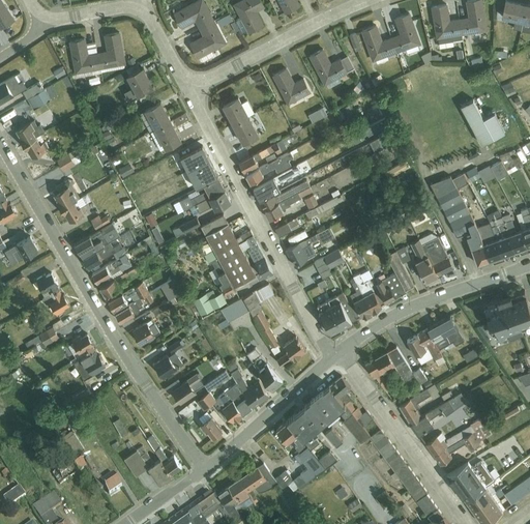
[(1,0),(0,0),(0,31),(0,33),(17,22),(1,0)]
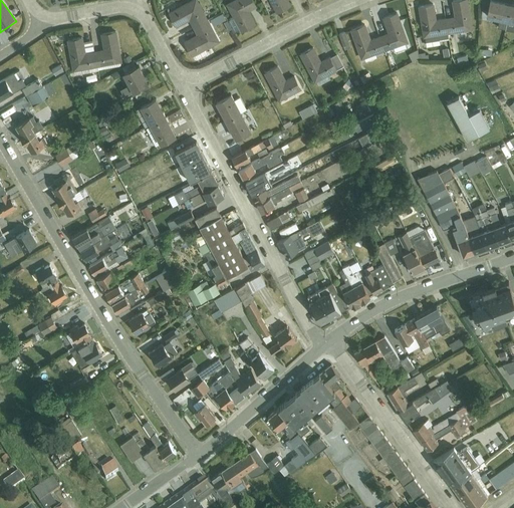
[(220,44),(198,0),(194,0),(169,12),(177,30),(188,25),(193,37),(184,41),(192,57),(220,44)]
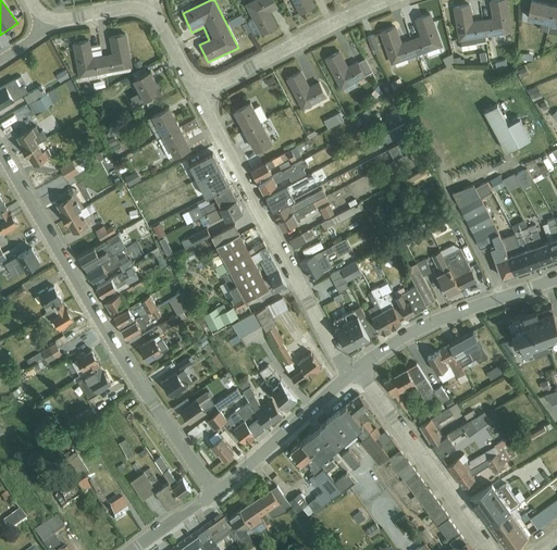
[(273,0),(256,0),(246,5),(261,36),(277,27),(271,14),(279,10),(273,0)]
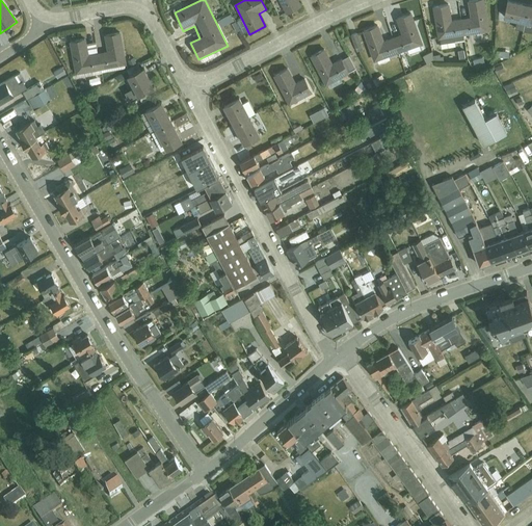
[(276,0),(285,18),(304,8),(299,0),(276,0)]
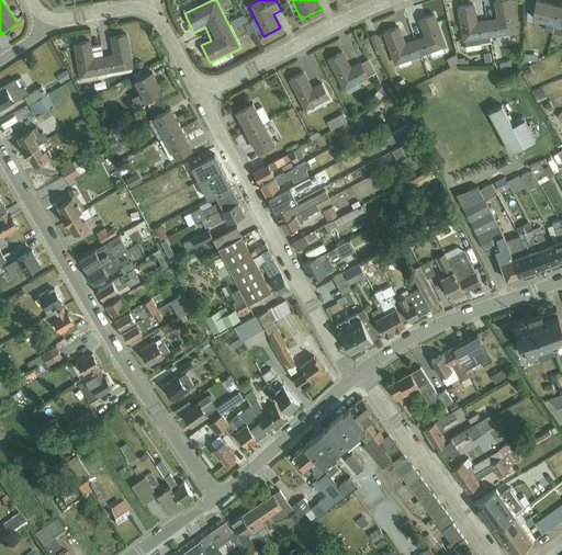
[(489,38),(516,34),(509,0),(492,3),(495,21),(486,23),(489,38)]
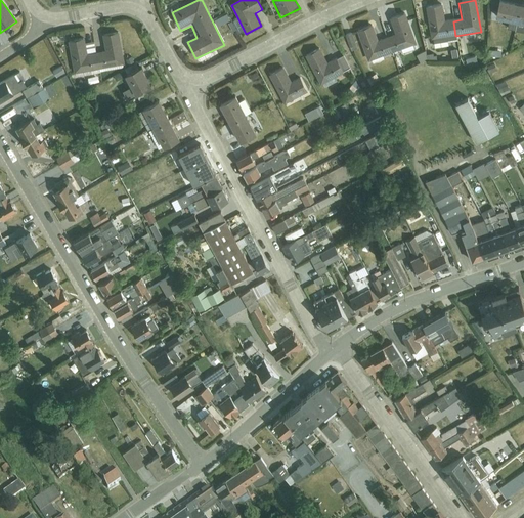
[(523,6),(500,0),(497,0),(493,18),(523,26),(523,6)]
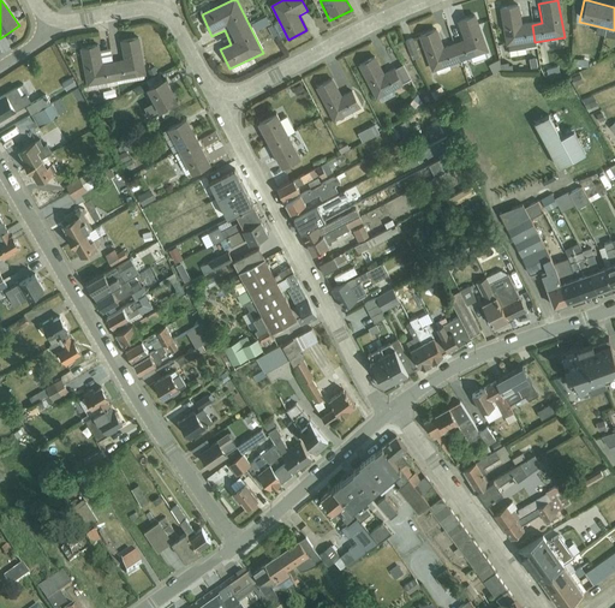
[(499,11),(506,48),(535,42),(532,25),(521,27),(518,7),(499,11)]
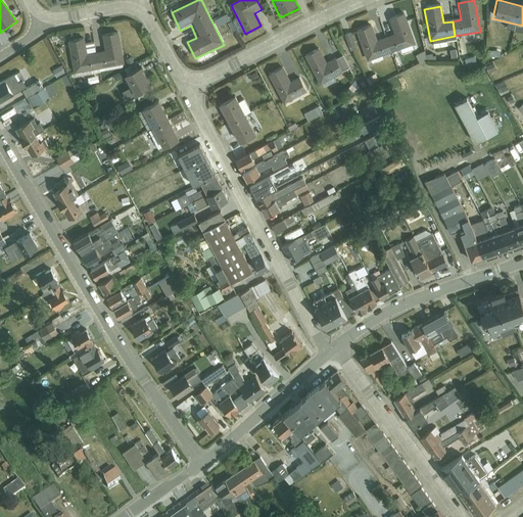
[(390,52),(414,44),(403,14),(388,19),(393,35),(385,38),(390,52)]
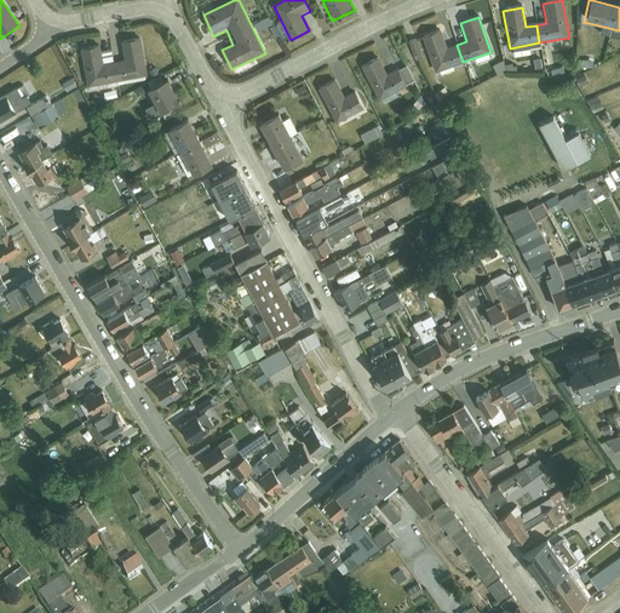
[(422,36),(435,72),(463,62),(457,45),(447,49),(441,29),(422,36)]
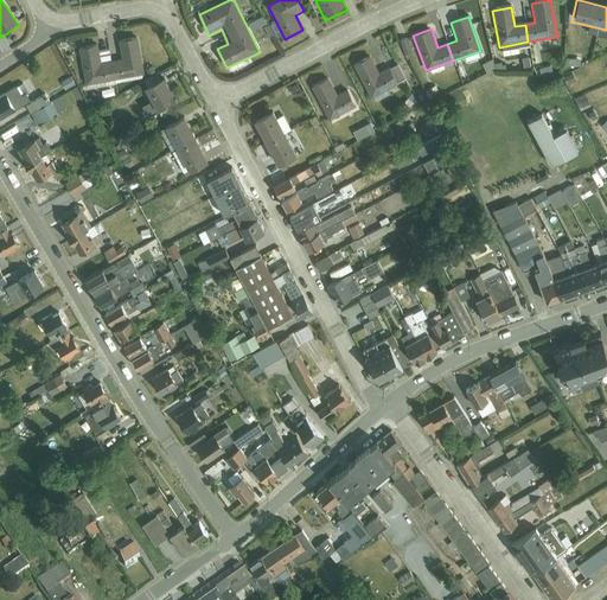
[(78,49),(85,89),(146,77),(139,36),(117,39),(121,58),(101,62),(97,45),(82,48),(78,49)]
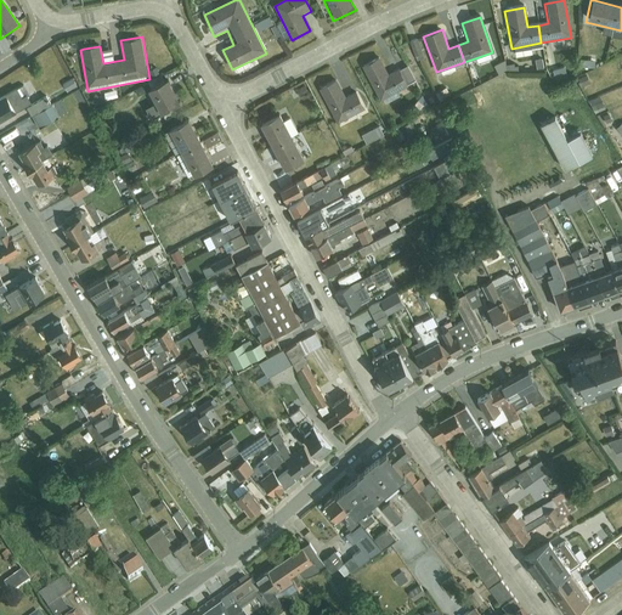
[(382,58),(365,66),(382,103),(411,89),(402,71),(390,77),(382,58)]
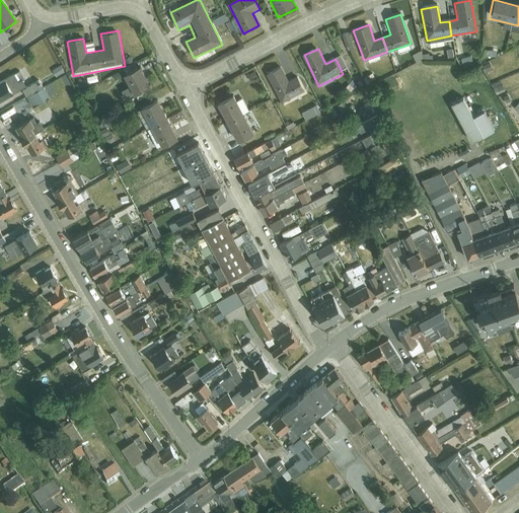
[(208,54),(196,58),(197,63),(209,59),(208,54)]
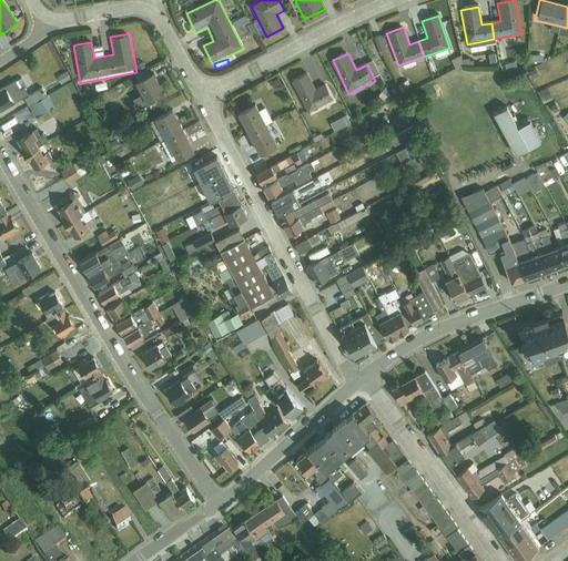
[(153,72),(137,81),(149,104),(165,95),(153,72)]
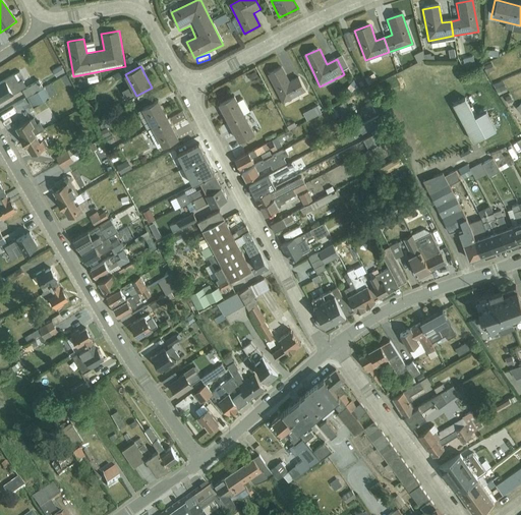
[(57,81),(66,76),(62,68),(53,73),(57,81)]
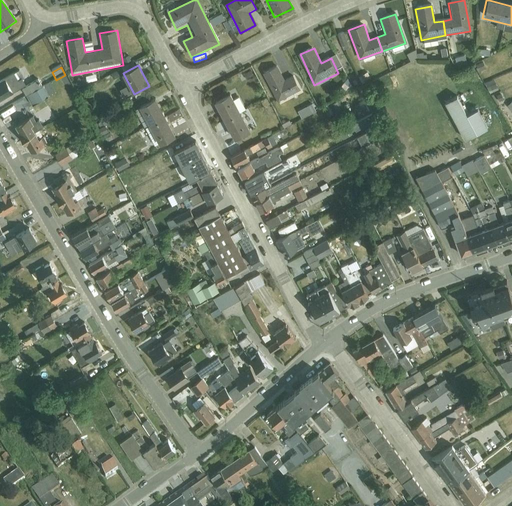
[(276,68),(263,74),(275,103),(302,91),(296,76),(282,83),(276,68)]
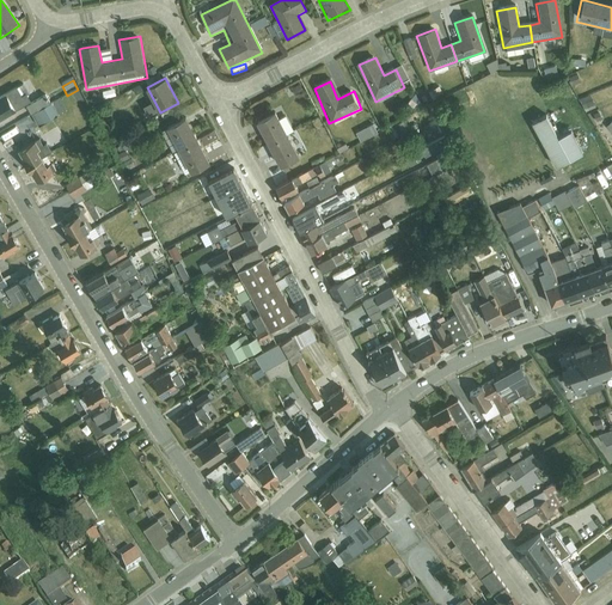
[(22,86),(0,97),(0,121),(31,104),(22,86)]
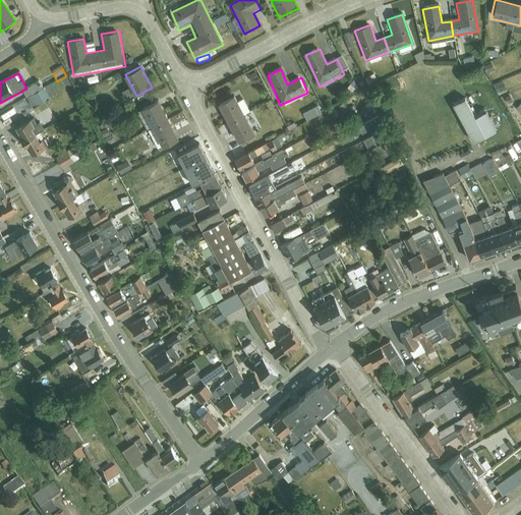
[(350,98),(359,92),(355,86),(346,92),(350,98)]
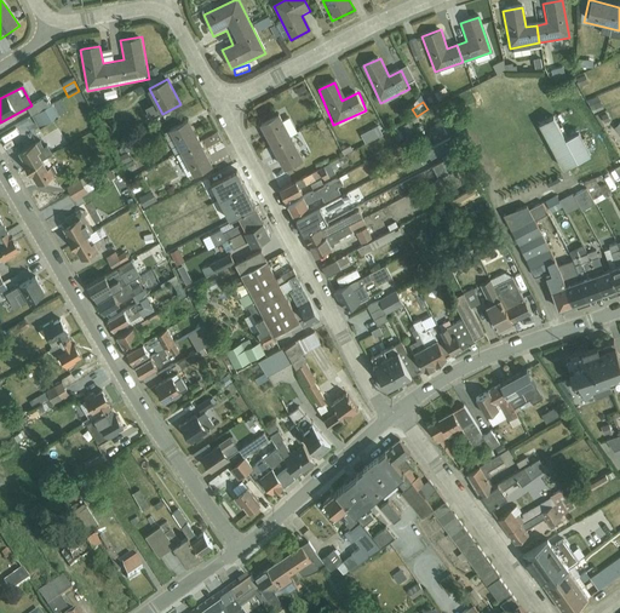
[(144,112),(150,122),(162,115),(155,104),(144,112)]
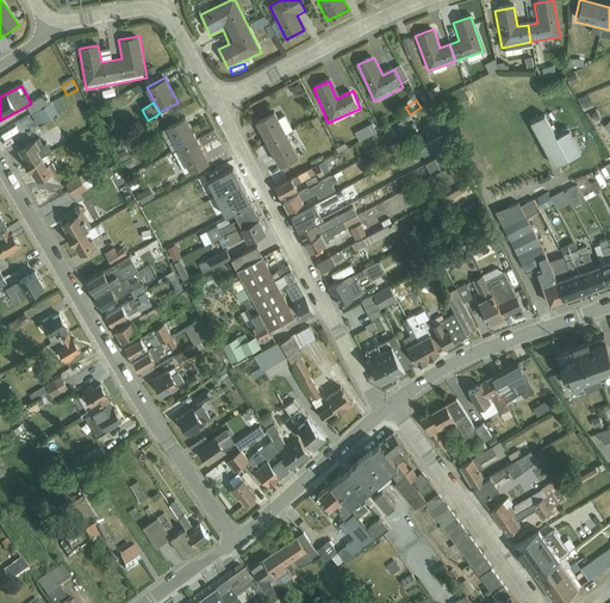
[(543,109),(531,116),(559,167),(572,161),(543,109)]
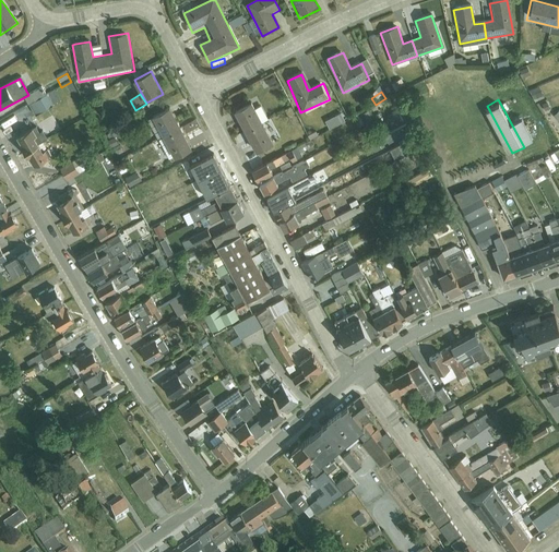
[(169,105),(152,114),(163,135),(179,127),(169,105)]
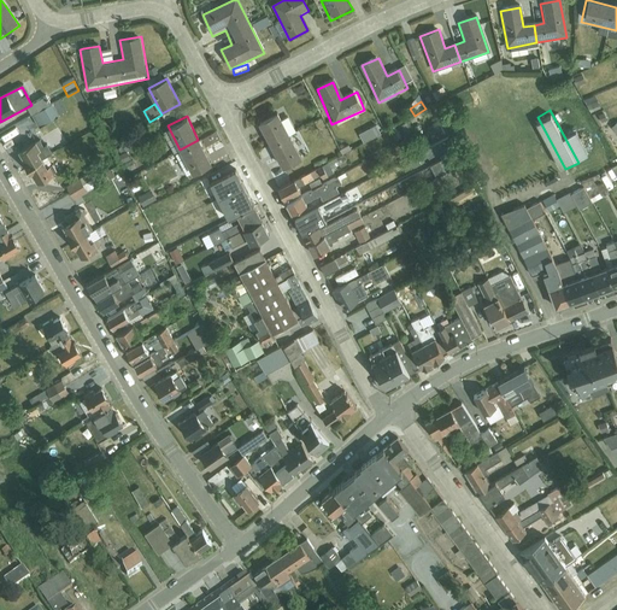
[(277,116),(260,124),(285,169),(300,162),(277,116)]
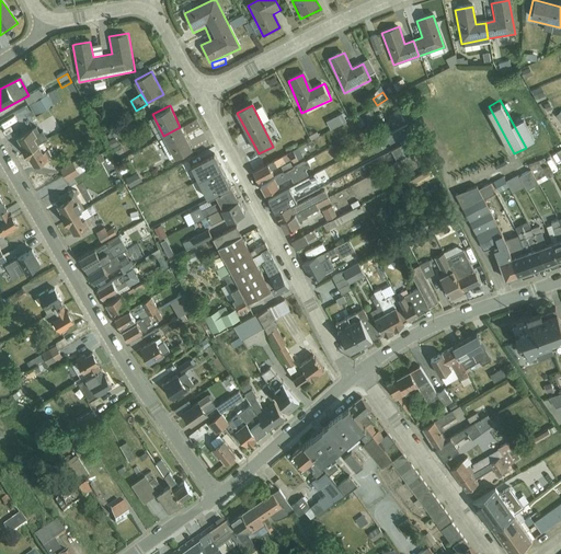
[(307,112),(310,118),(320,114),(317,107),(307,112)]
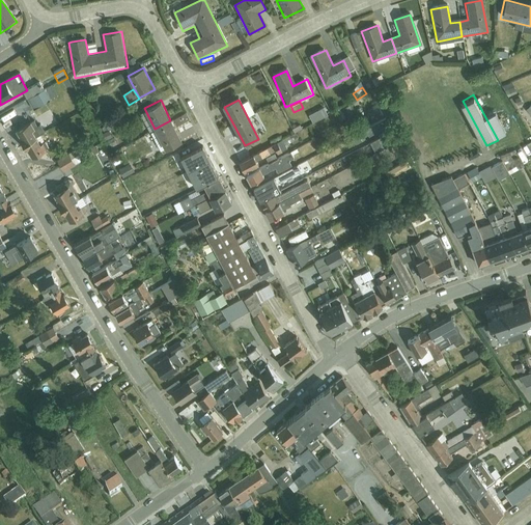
[(30,106),(17,111),(19,117),(33,112),(30,106)]
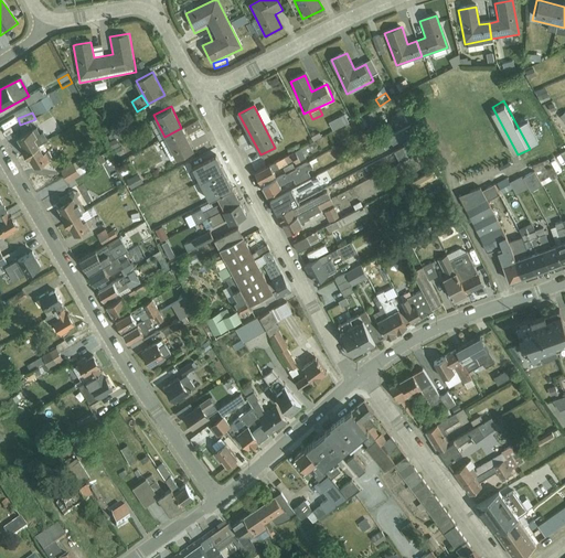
[(329,124),(331,131),(347,127),(344,119),(329,124)]
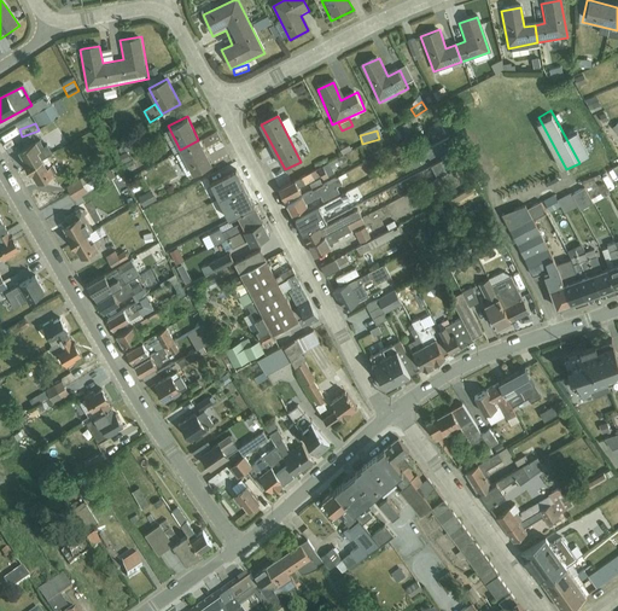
[(198,140),(180,150),(192,174),(210,166),(198,140)]
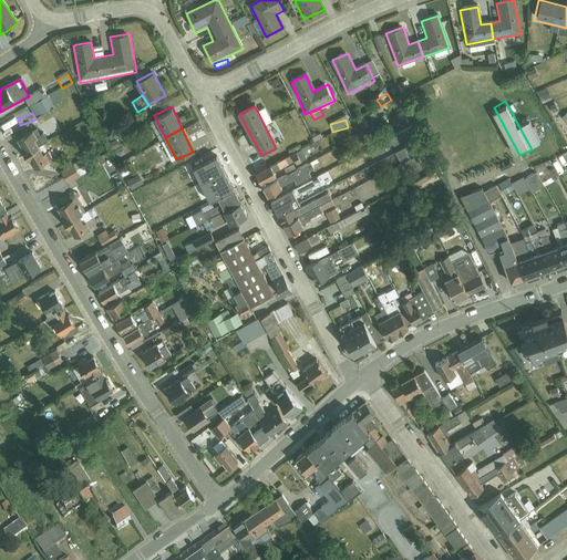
[(32,132),(18,137),(32,170),(47,165),(32,132)]
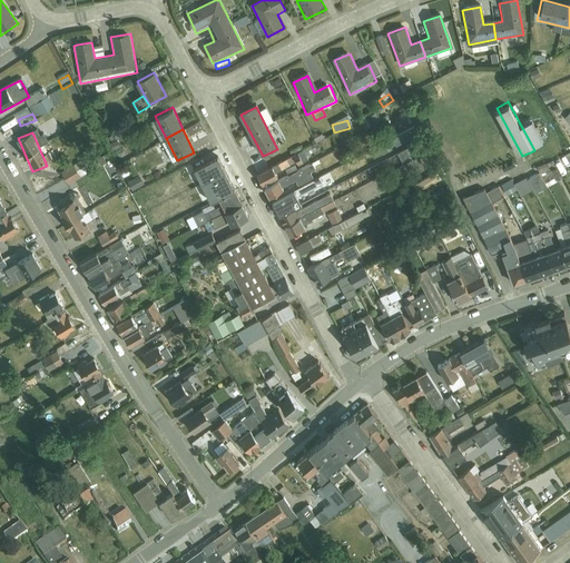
[(408,150),(397,158),(404,166),(414,158),(408,150)]
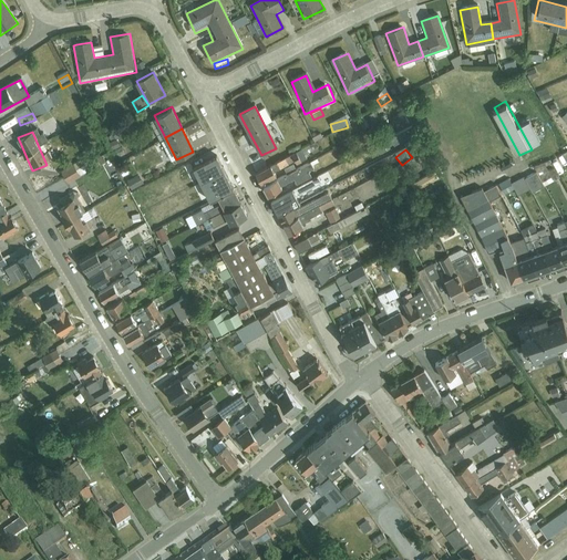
[(296,154),(270,166),(275,173),(295,163),(296,166),(301,164),(296,154)]
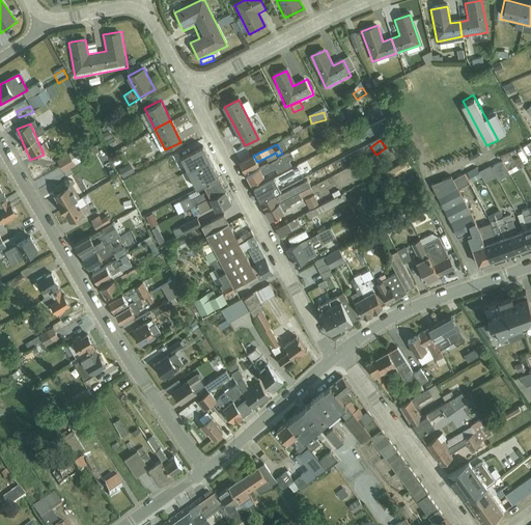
[(289,154),(259,168),(263,175),(275,170),(277,173),(290,167),(288,162),(292,160),(289,154)]
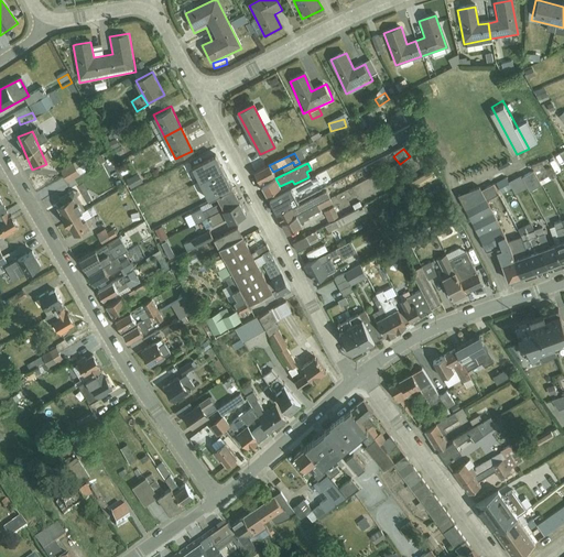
[(253,173),(259,184),(274,175),(273,172),(269,165),(253,173)]
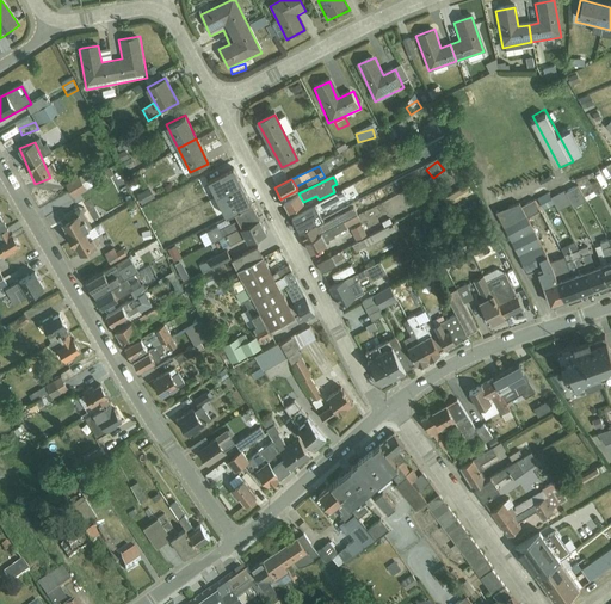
[(584,202),(594,198),(587,179),(576,183),(584,202)]
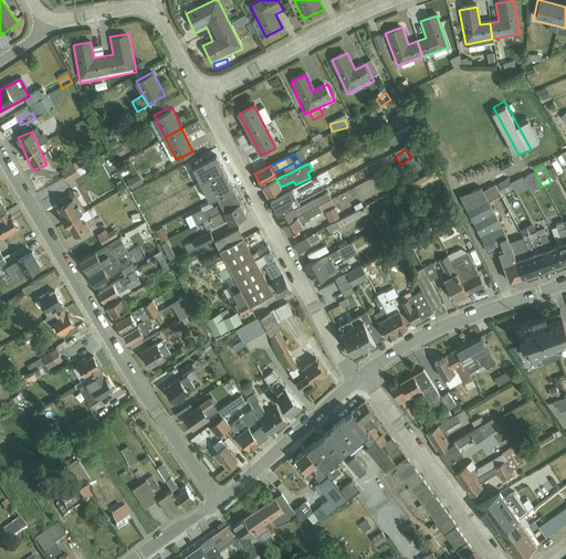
[(75,167),(62,172),(67,186),(81,180),(75,167)]
